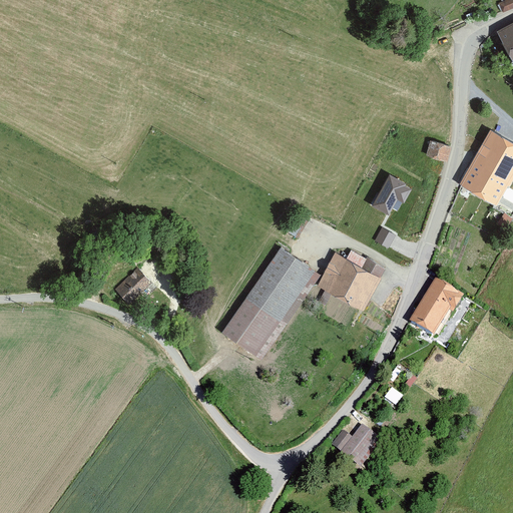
[(512,8),(512,0),(508,0),(502,3),(505,12),(512,8)]
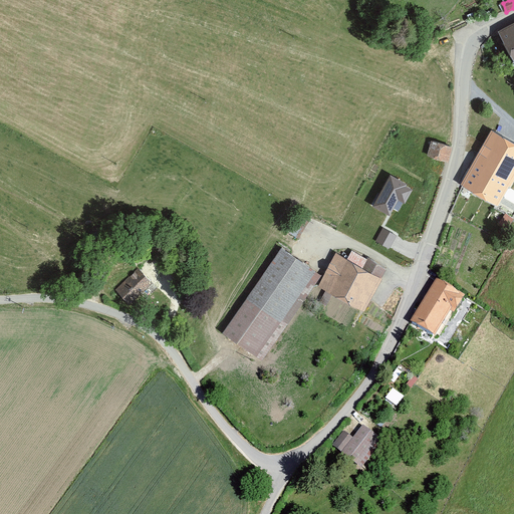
[(513,26),(501,34),(513,57),(513,26)]
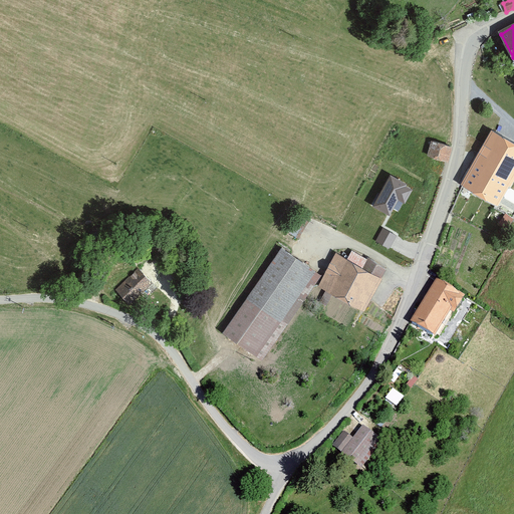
[(513,183),(513,143),(493,132),(462,186),(500,208),(513,183)]
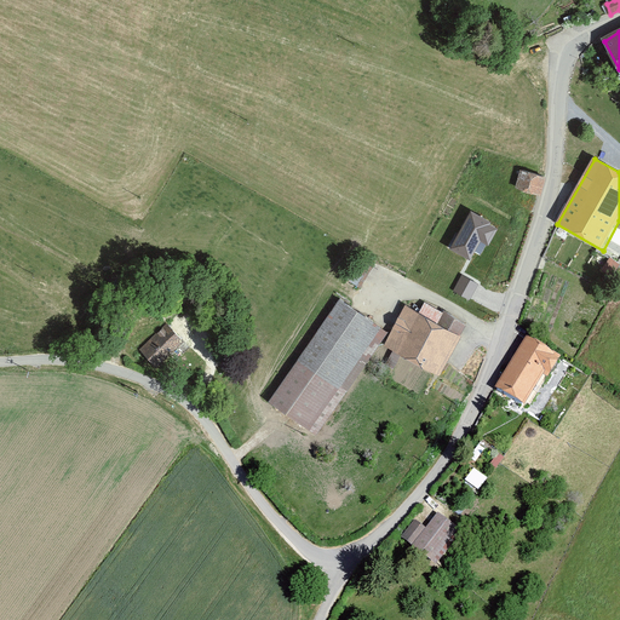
[(544,179),(522,171),(516,189),(538,197),(544,179)]
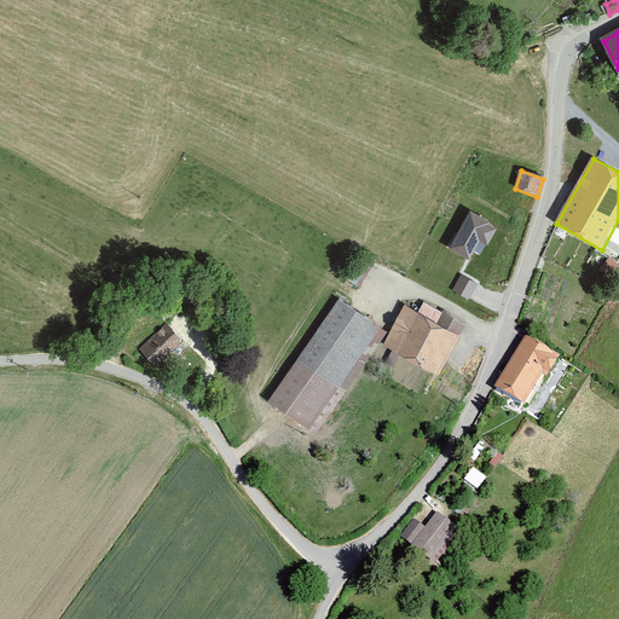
[(505,225),(476,208),(452,249),(476,262),(487,239),(496,244),(505,225)]
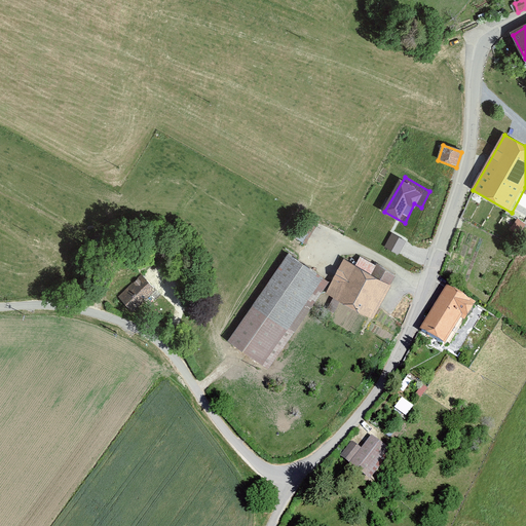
[(386,245),(401,252),(407,237),(392,231),(386,245)]
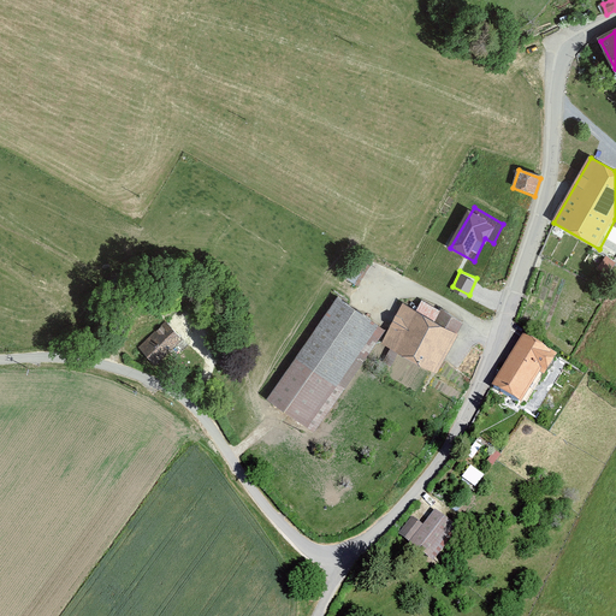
[(386,331),(338,297),(265,400),(313,433),(386,331)]
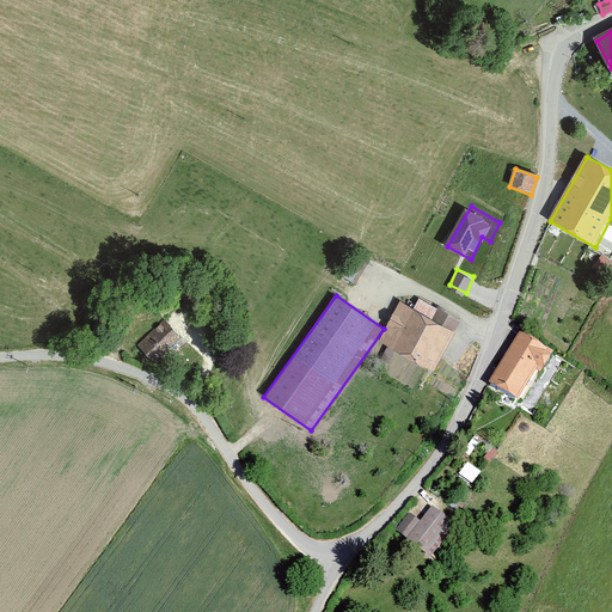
[(415,311),(402,304),(379,344),(434,375),(464,322),(422,298),(415,311)]
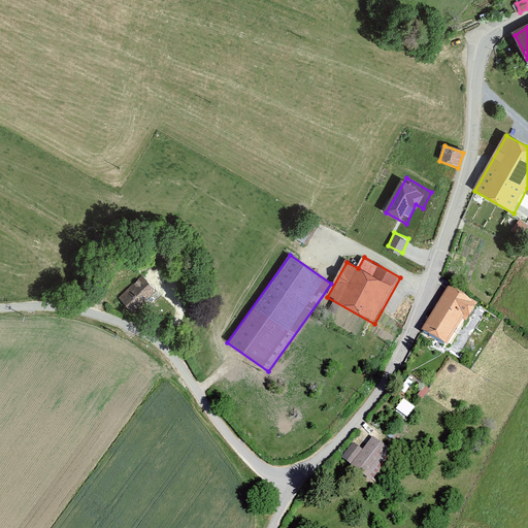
[(143,274),(118,300),(134,317),(160,292),(143,274)]
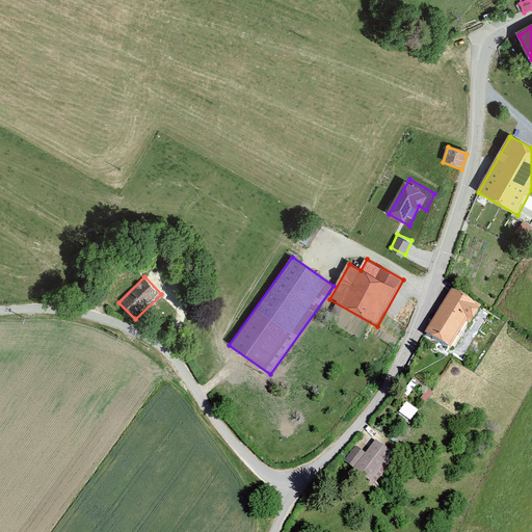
[(452,294),(425,338),(453,354),(481,311),(452,294)]
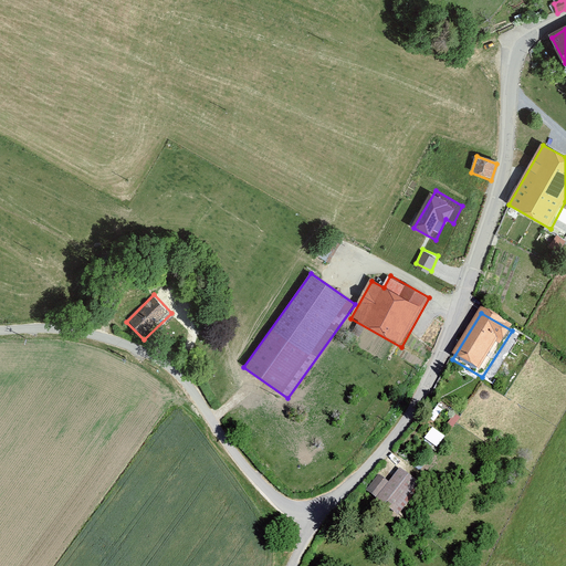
[(439,447),(447,435),(433,427),(426,438),(439,447)]
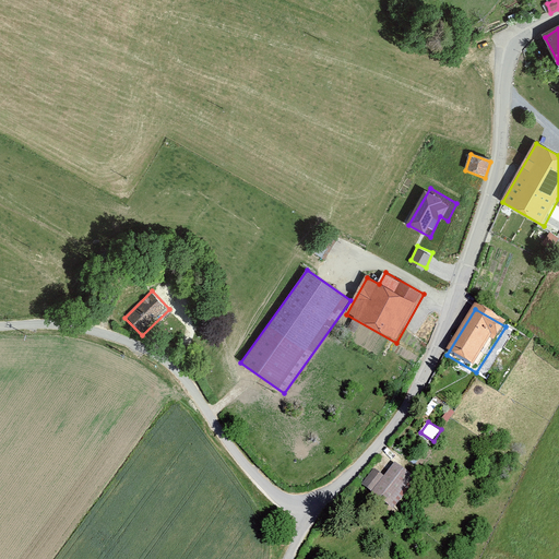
[(376,472),(363,488),(394,513),(417,485),(395,467),(384,479),(376,472)]
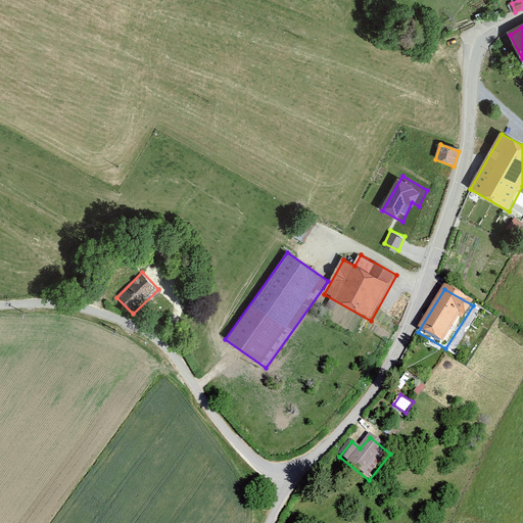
All buildings are outlined.
